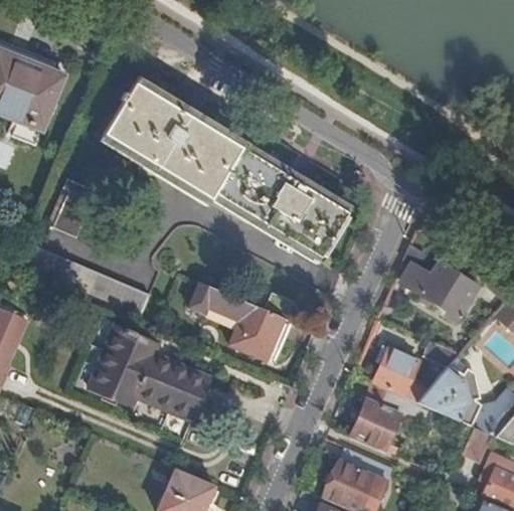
[(0,49),(1,48),(50,69),(53,61),(0,39),(0,49)]
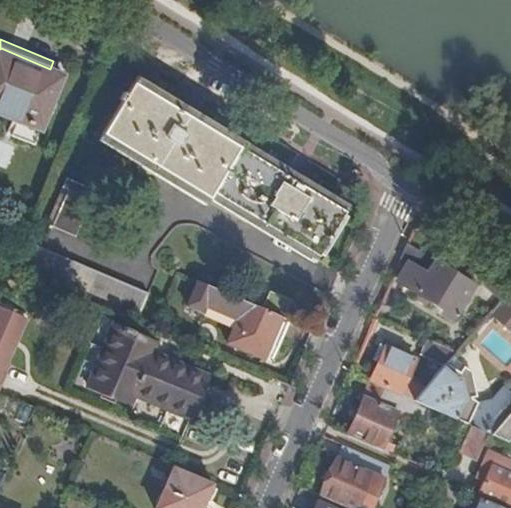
[(0,110),(42,128),(63,74),(50,69),(1,48),(0,49),(0,110)]
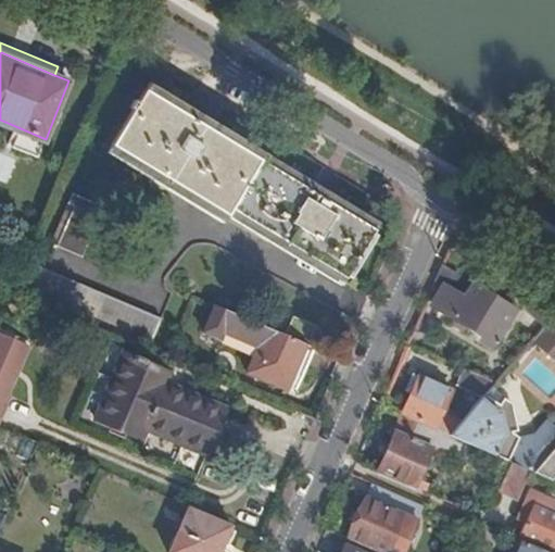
[(380,220),(150,83),(139,101),(136,100),(131,108),(134,110),(109,152),(225,222),(229,215),(343,283),(380,220)]
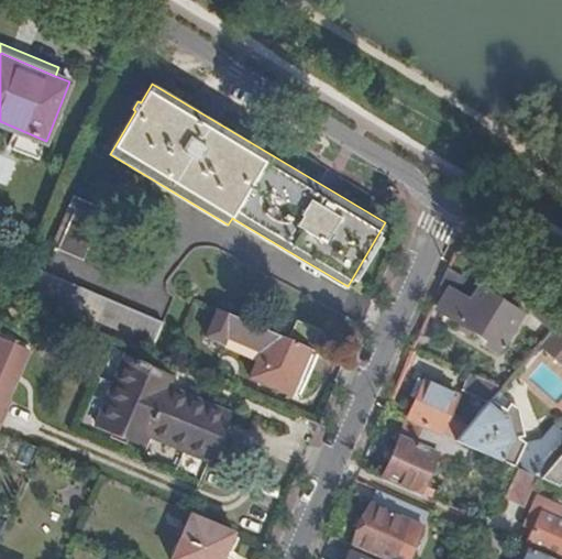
[(103,210),(75,197),(72,207),(77,209),(59,249),(84,259),(103,210)]
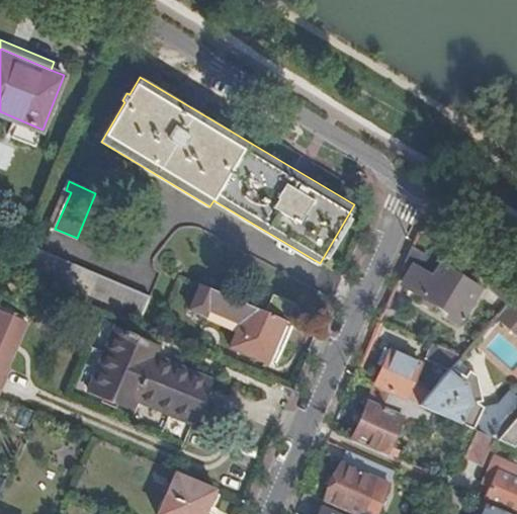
[(150,298),(26,243),(15,270),(139,325),(150,298)]
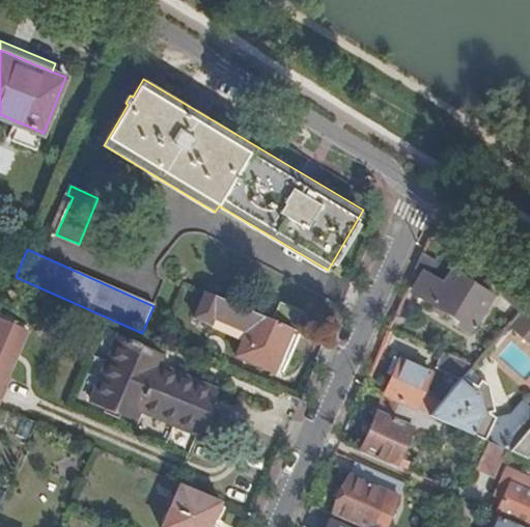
[(491,294),(422,251),(415,269),(424,274),(413,292),(430,302),(430,304),(470,328),(491,294)]
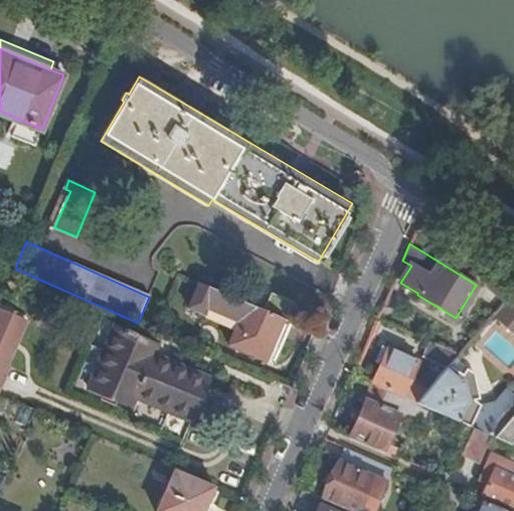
[(264,312),(198,283),(187,308),(203,315),(206,309),(238,323),(227,346),(264,362),(283,320),(282,320),(264,312)]
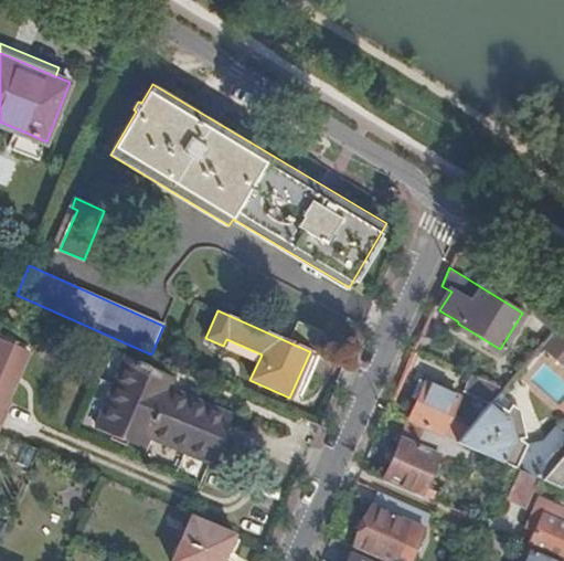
[(563,315),(552,330),(541,342),(539,347),(563,369),(563,315)]
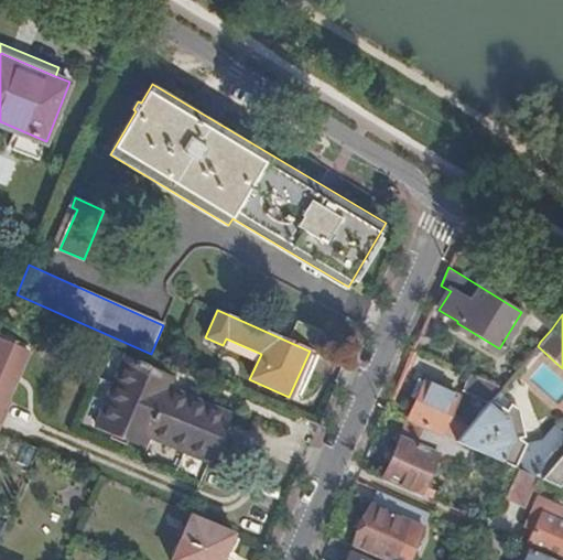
[(296,324),(289,342),(309,351),(316,333),(296,324)]
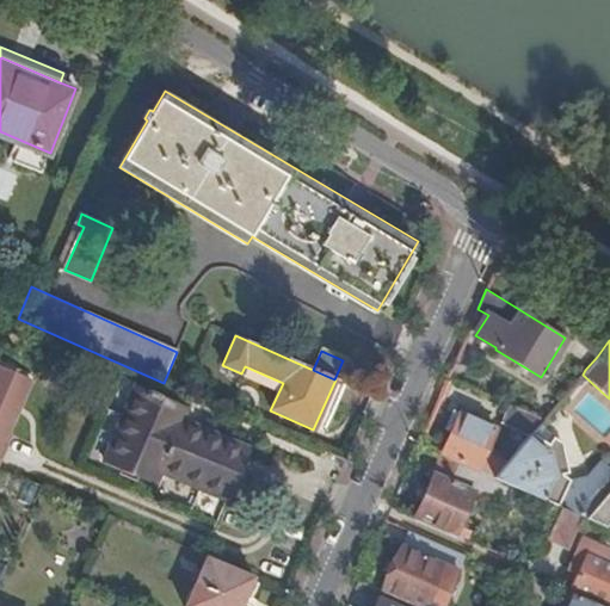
[(0,455),(36,376),(0,358),(0,455)]
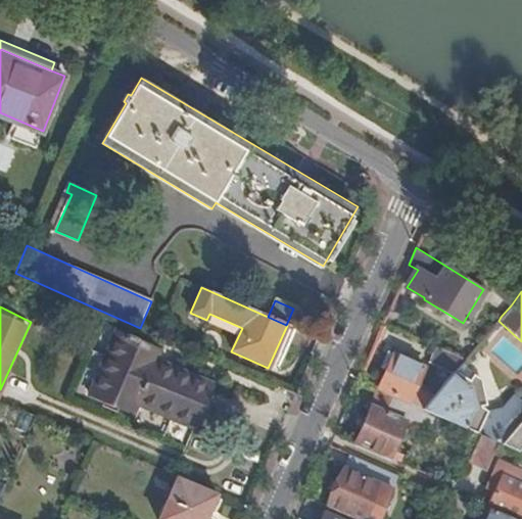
[(499,321),(501,317),(491,309),(453,355),(465,360),(499,321)]
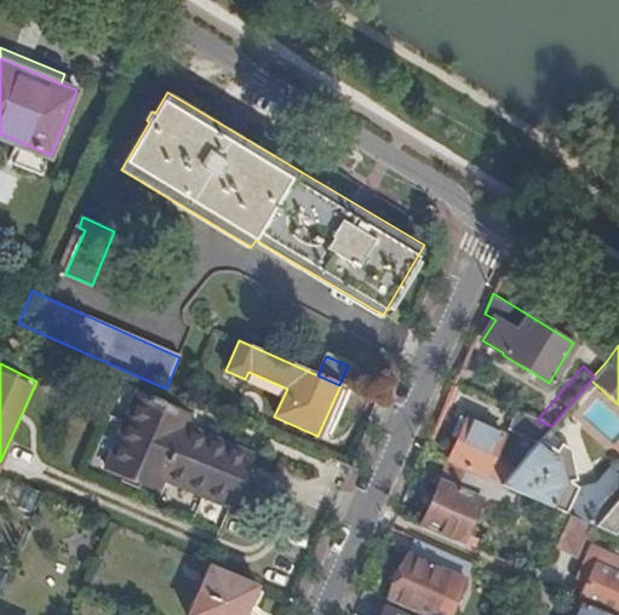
[(148,400),(137,394),(105,467),(161,492),(166,481),(233,510),(257,459),(184,425),(188,417),(160,404),(161,401),(150,396),(148,400)]
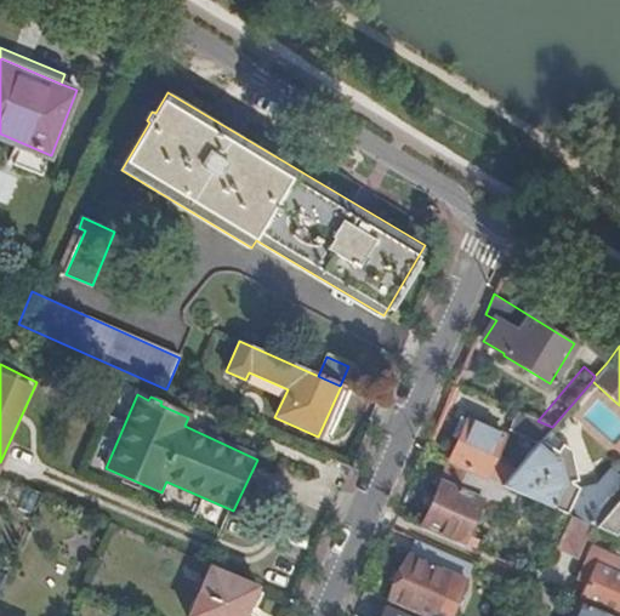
[(538,421),(516,411),(508,428),(539,443),(549,432),(552,427),(538,421)]
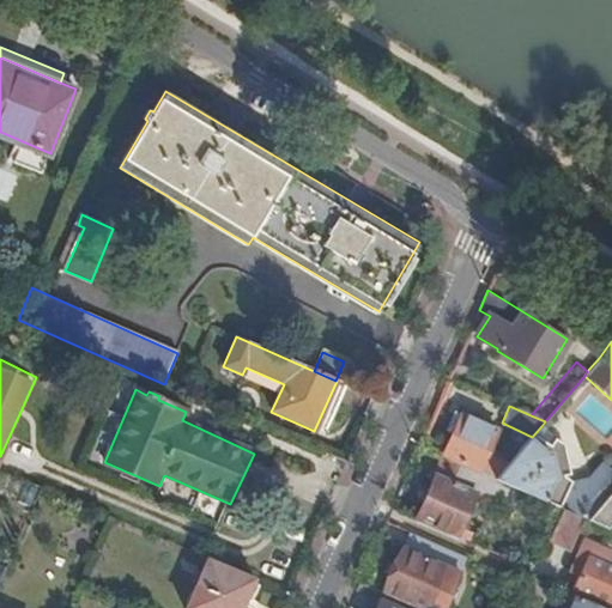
[(448,432),(453,435),(460,417),(454,414),(448,432)]
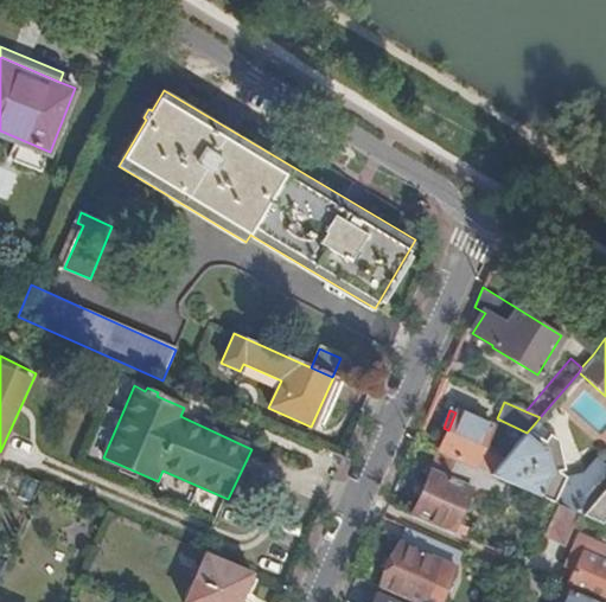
[(448,430),(439,450),(492,473),(505,459),(482,449),(491,427),(457,411),(455,412),(448,430)]
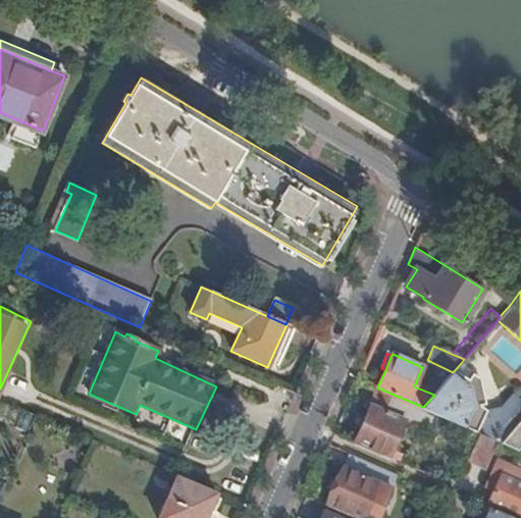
[(461,363),(453,372),(434,395),(423,407),(436,414),(475,430),(479,432),(497,441),(502,443),(520,418),(520,400),(514,394),(501,408),(487,410),(478,405),(470,406),(467,386),(473,378),(472,372),(461,363)]
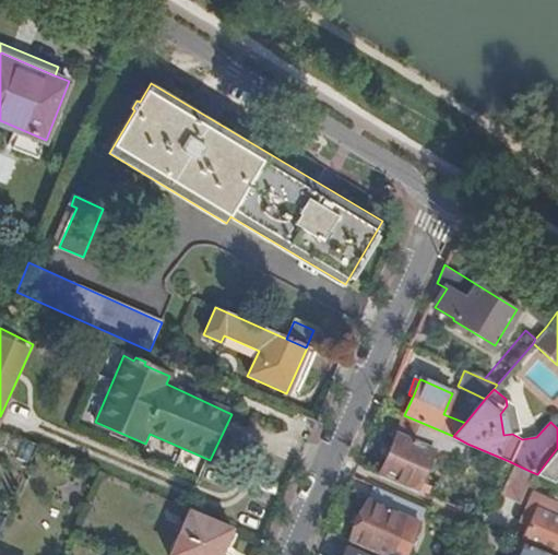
[(512,434),(507,405),(500,414),(503,435),(512,434)]
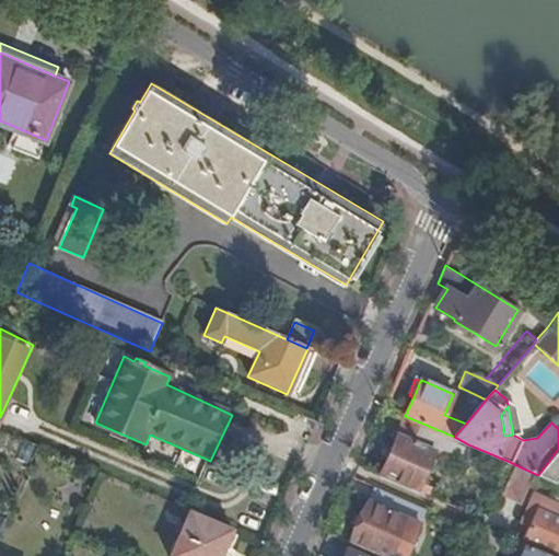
[(454,437),(405,416),(381,475),(428,495),(431,488),(421,483),(435,451),(461,461),(468,444),(454,437)]
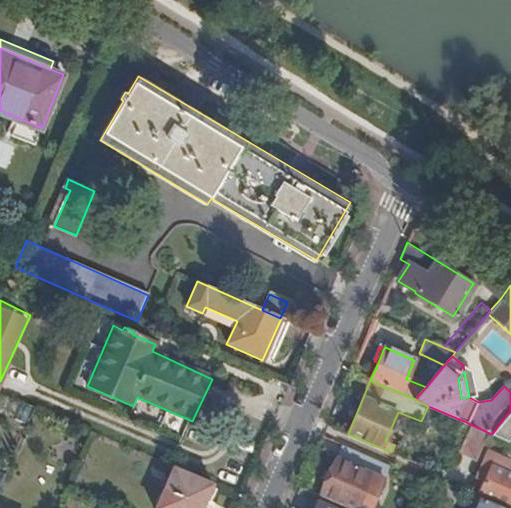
[(510,410),(492,434),(508,442),(510,439),(510,410)]
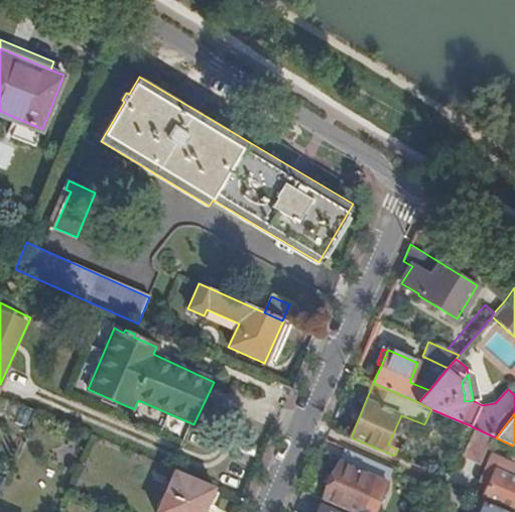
[(479,463),(491,435),(474,427),(472,435),(463,456),(479,463)]
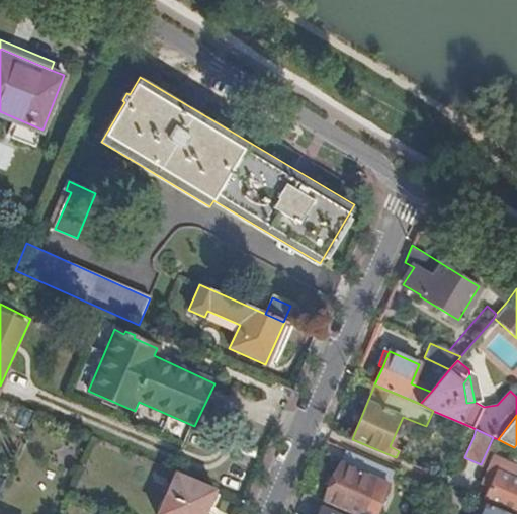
[(359,513),(381,464),(347,450),(325,501),(354,513),(359,513)]
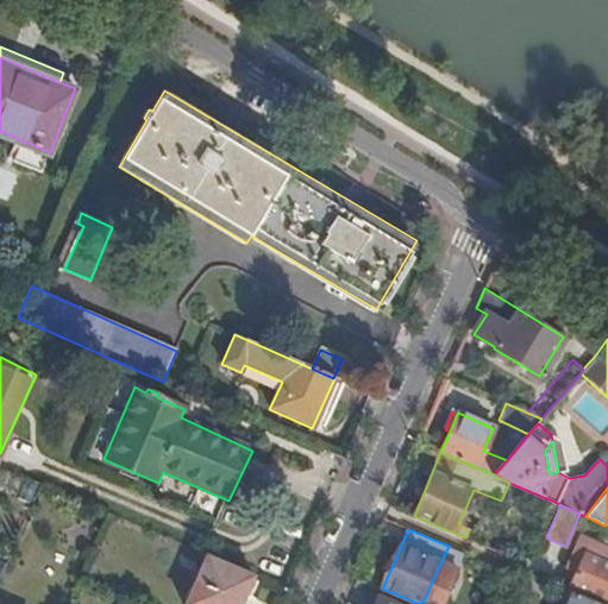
[(575,573),(566,590),(600,603),(607,603),(607,557),(607,548),(589,541),(587,548),(580,545),(568,570),(575,573)]
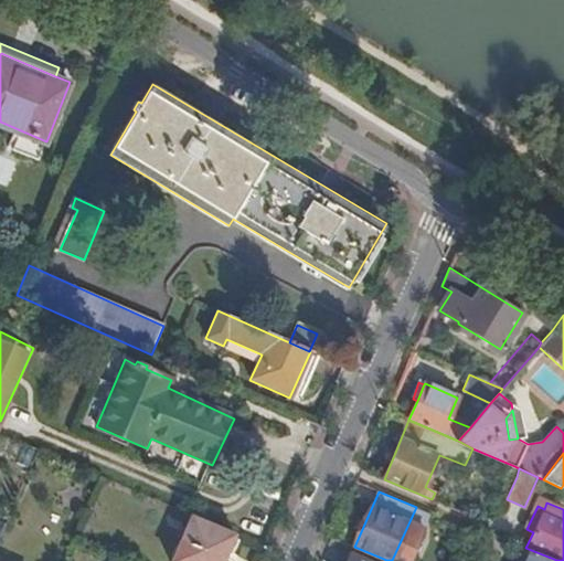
[(221,560),(233,535),(191,516),(171,560),(221,560)]
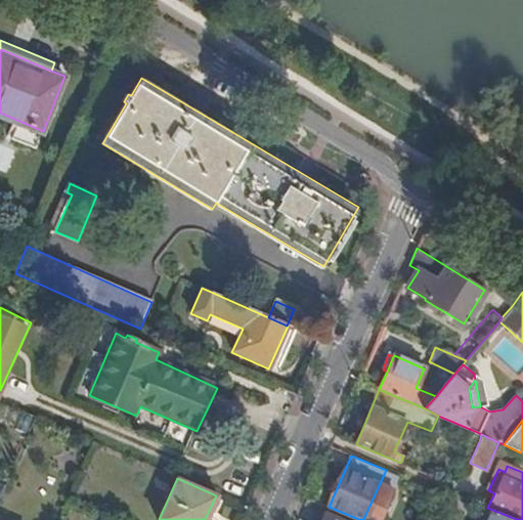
[(516,519),(487,508),(482,519),(516,519)]
